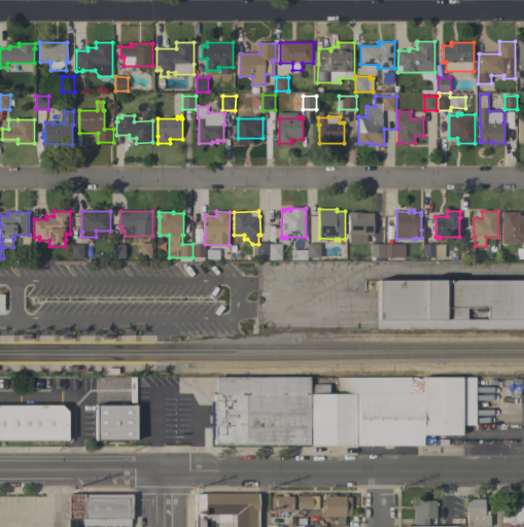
[(375,235),(368,235),(368,243),(350,243),(350,215),(350,212),(363,212),(363,213),(375,213),(375,235)]
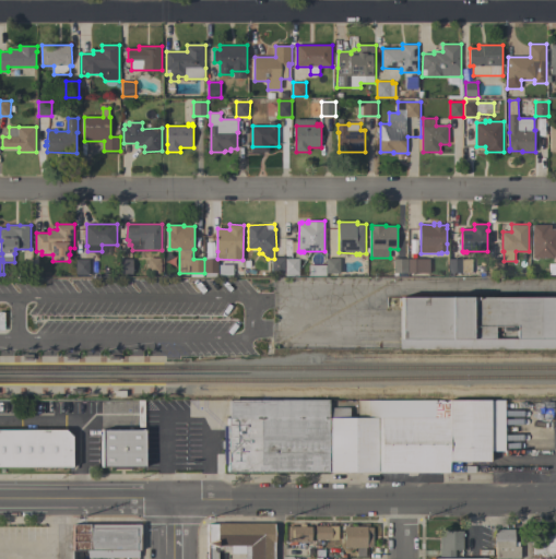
[(555,258),(534,258),(534,225),(552,225),(552,229),(555,229),(555,258)]
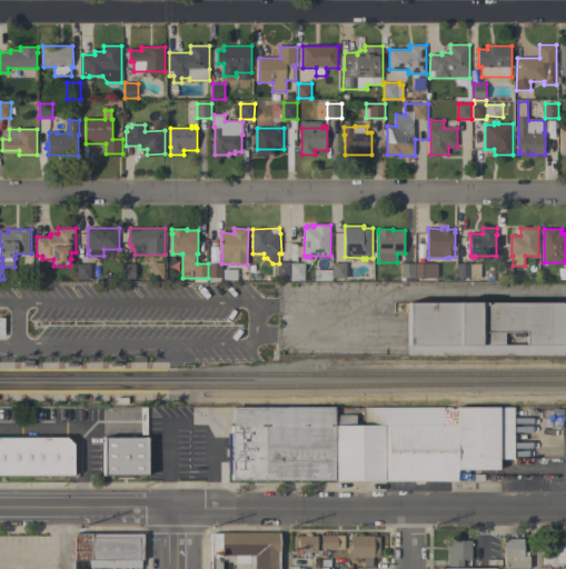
[(165,267),(166,267),(166,275),(165,275),(165,279),(152,279),(151,275),(152,262),(165,262),(165,267)]
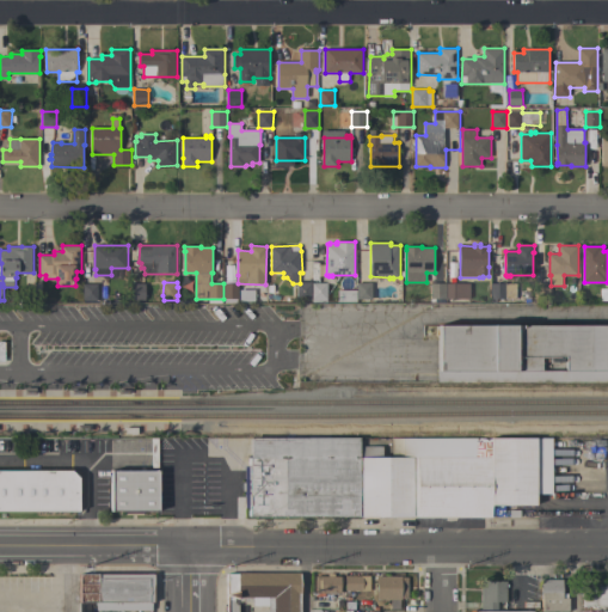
[(373,283),(373,299),(358,299),(358,282),(373,283)]
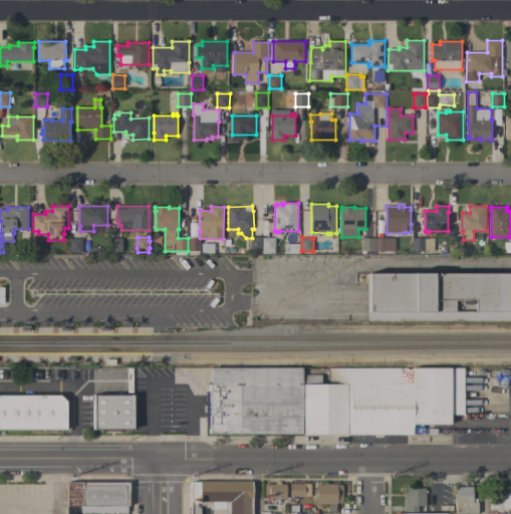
[(83,238),(83,253),(71,253),(71,238),(83,238)]
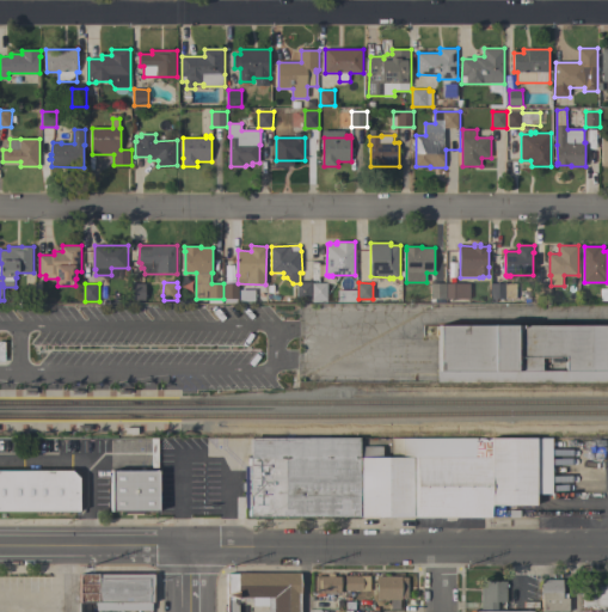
[(147,300),(133,300),(133,283),(147,283),(147,300)]
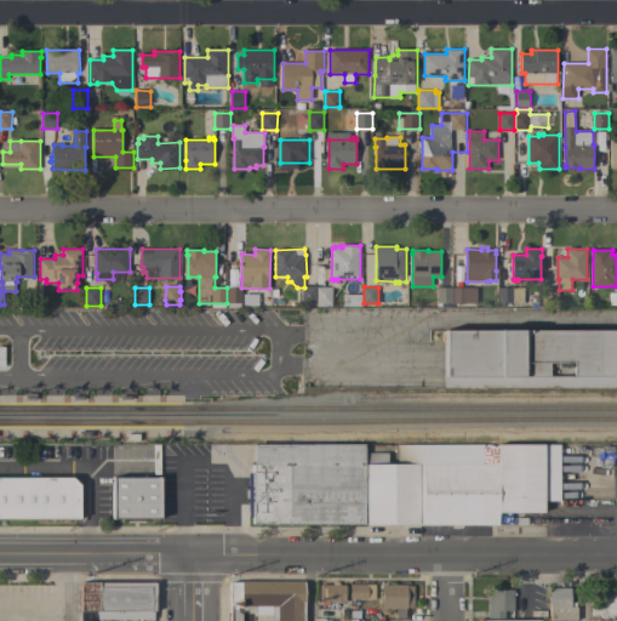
[(318,307),(302,307),(302,288),(316,288),(318,307)]
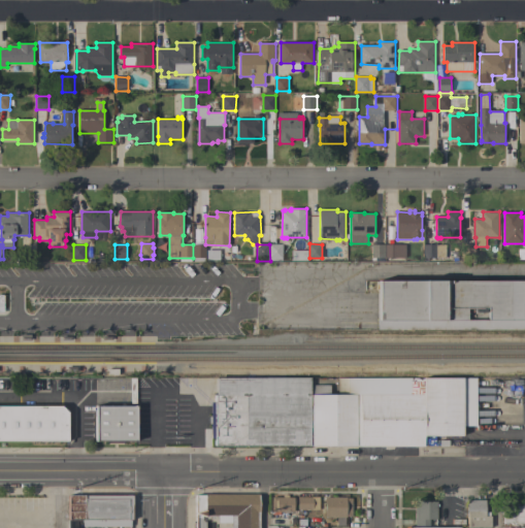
[(270,244),(284,244),(284,260),(270,260),(270,244)]
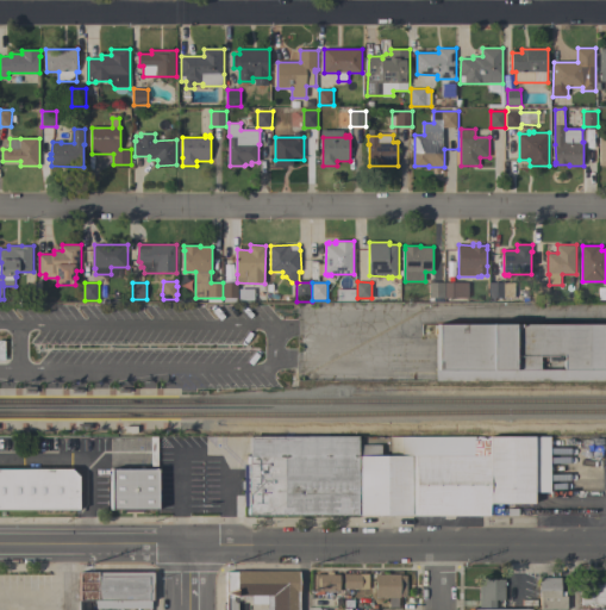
[(445,282),(445,298),(430,298),(431,282),(445,282)]
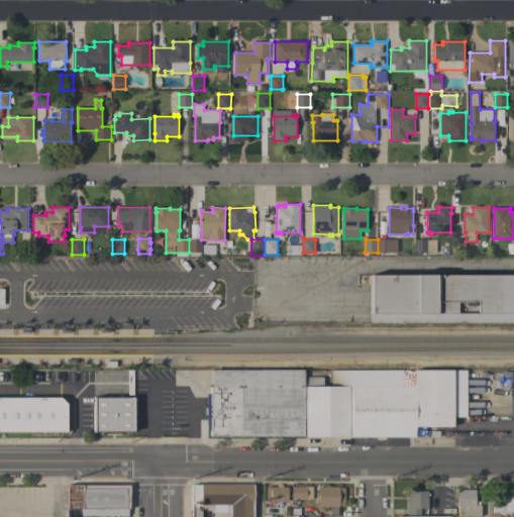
[(398,239),(398,252),(378,252),(378,239),(398,239)]
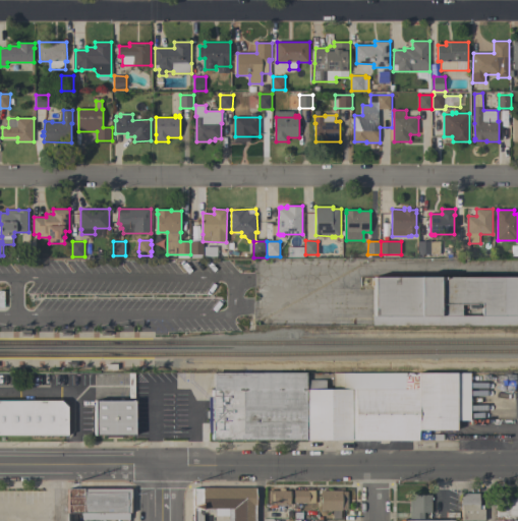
[(442,241),(441,254),(419,254),(419,241),(442,241)]
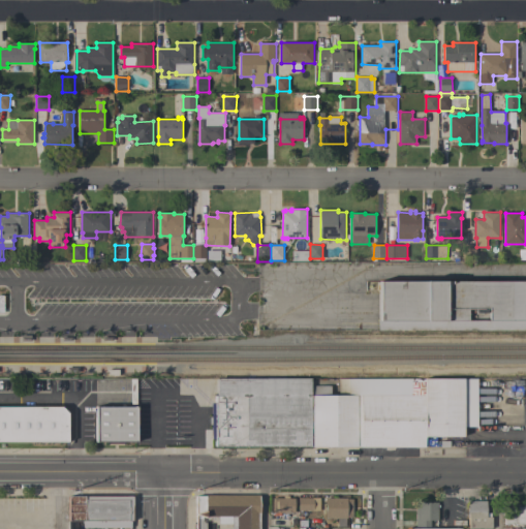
[(463,261),(463,245),(475,245),(475,261),(463,261)]
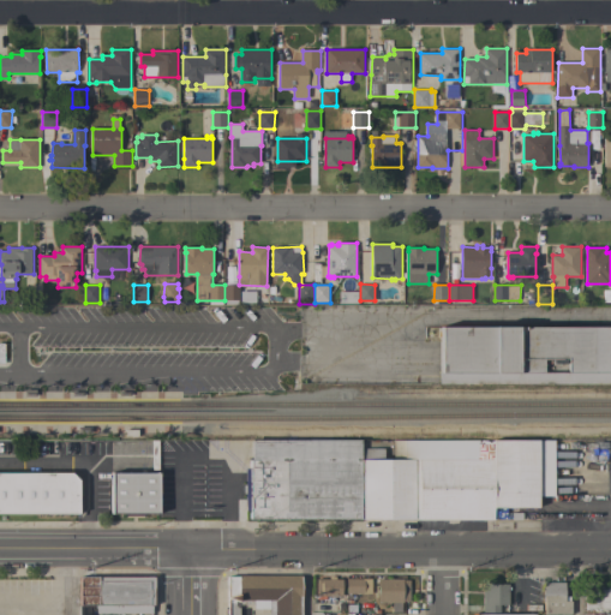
[(240,300),(226,300),(226,286),(240,286),(240,300)]
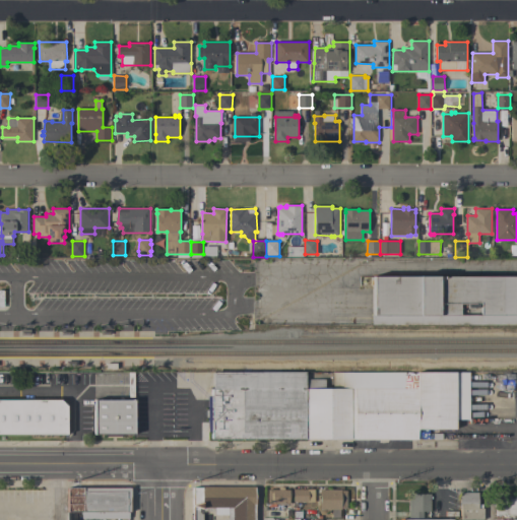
[(305,246),(305,256),(288,256),(288,247),(305,246)]
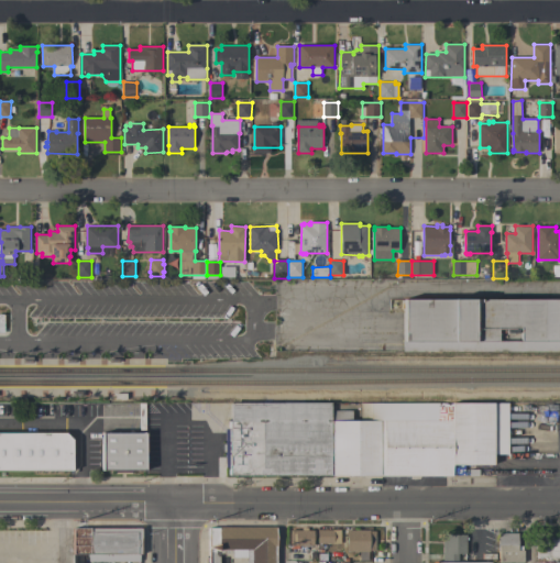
[(559,351),(403,351),(403,342),(405,342),(405,309),(403,309),(403,300),(405,300),(405,299),(559,299),(559,351)]
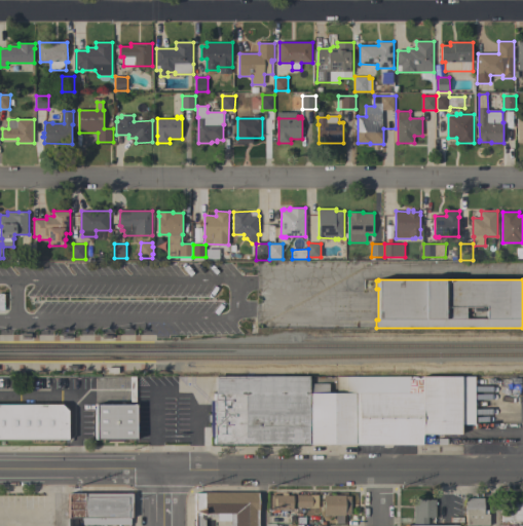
[(310,376),(310,444),(216,444),(216,437),(212,437),(212,401),(216,401),(216,392),(217,392),(217,376),(310,376)]
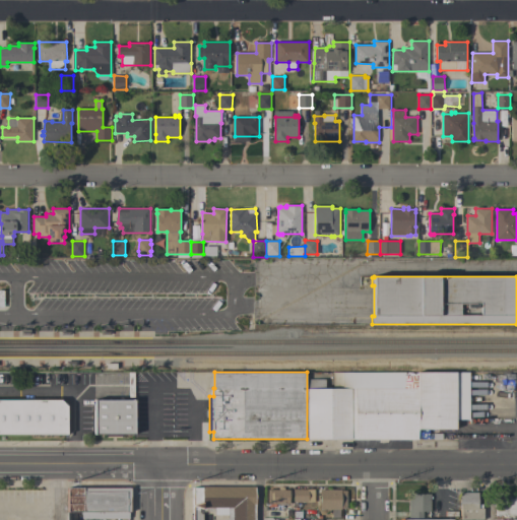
[(343,389),(343,372),(406,373),(406,388),(418,388),(418,372),(470,373),(470,419),(457,419),(457,429),(418,429),(418,439),(308,439),(308,388),(343,389)]
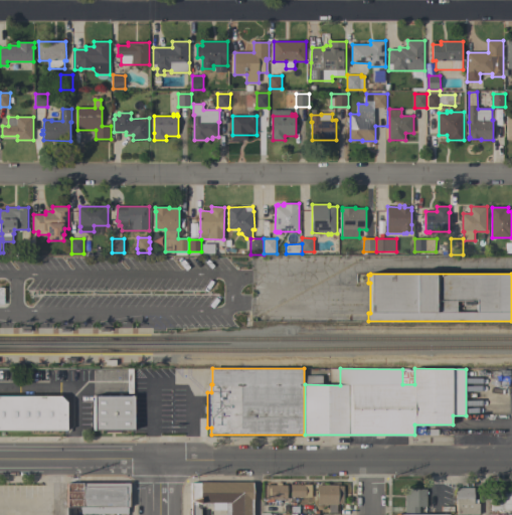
[(67,402),(67,431),(0,431),(0,396),(61,396),(67,402)]
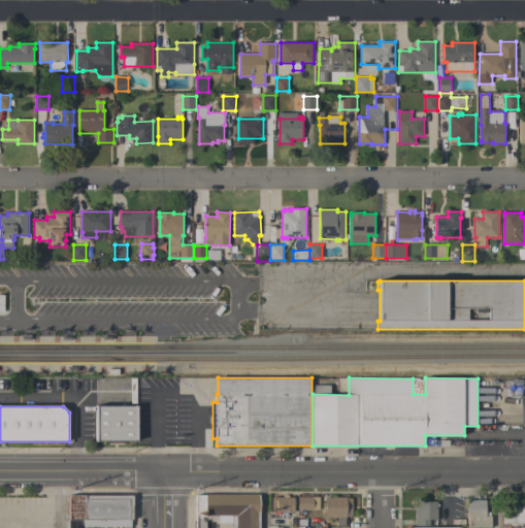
[(138,406),(138,440),(126,440),(126,442),(109,442),(109,441),(97,441),(97,406),(138,406)]
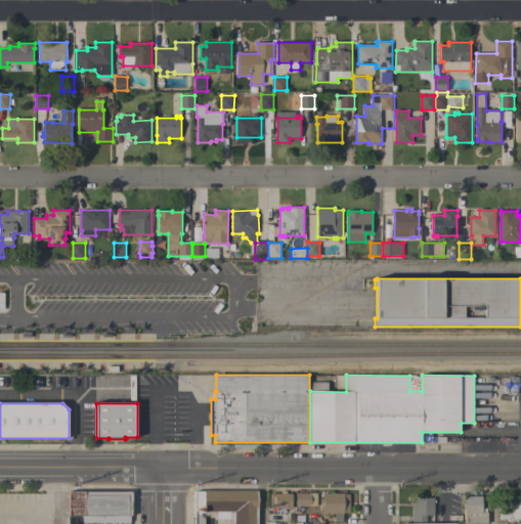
[(231,523),(231,519),(218,519),(218,515),(206,515),(206,523),(196,523),(196,491),(206,491),(206,490),(259,490),(259,523),(231,523)]
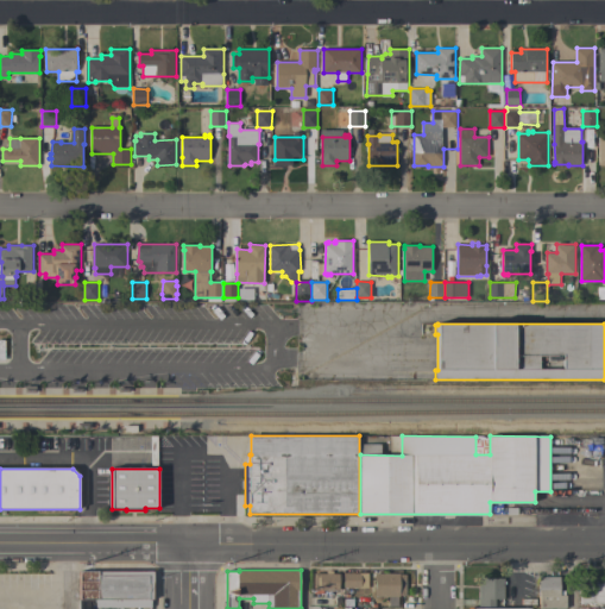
[(328,573),(328,570),(334,571),(334,573),(341,573),(340,590),(325,590),(325,592),(315,592),(315,573),(328,573)]
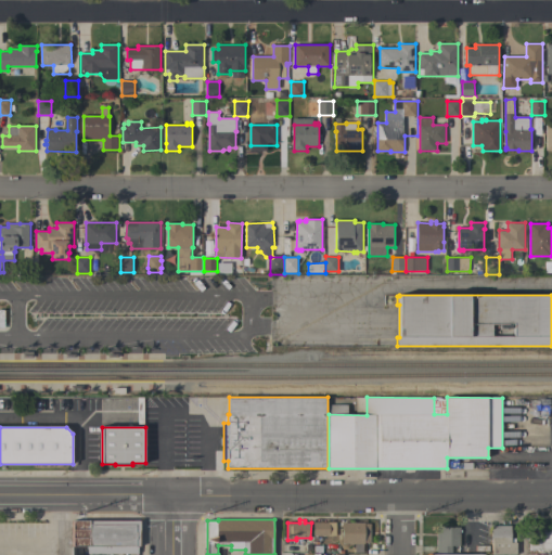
[(140,520),(141,546),(74,546),(74,520),(140,520)]
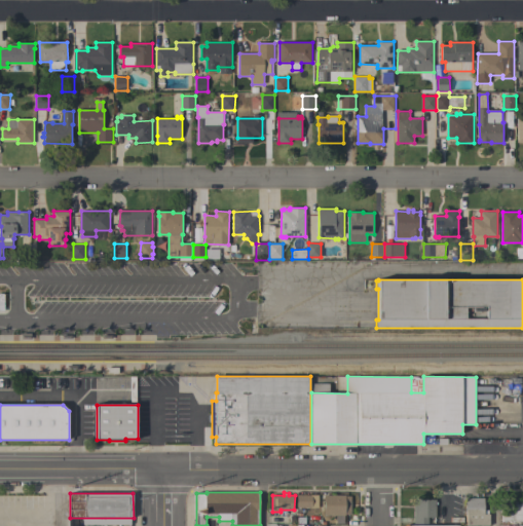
[(320,495),(320,508),(298,508),(298,495),(320,495)]
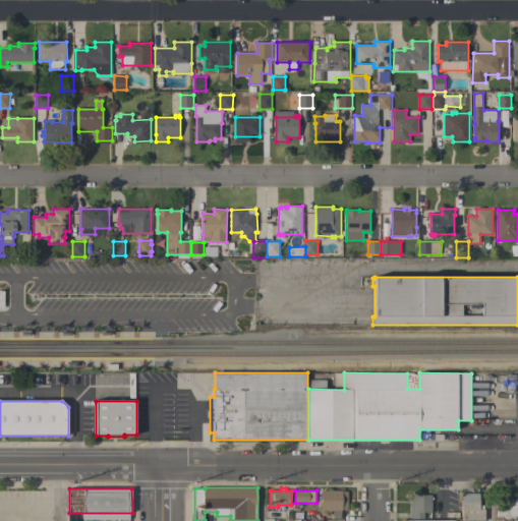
[(343,490),(343,491),(349,491),(348,509),(343,509),(343,510),(322,510),(322,490),(343,490)]
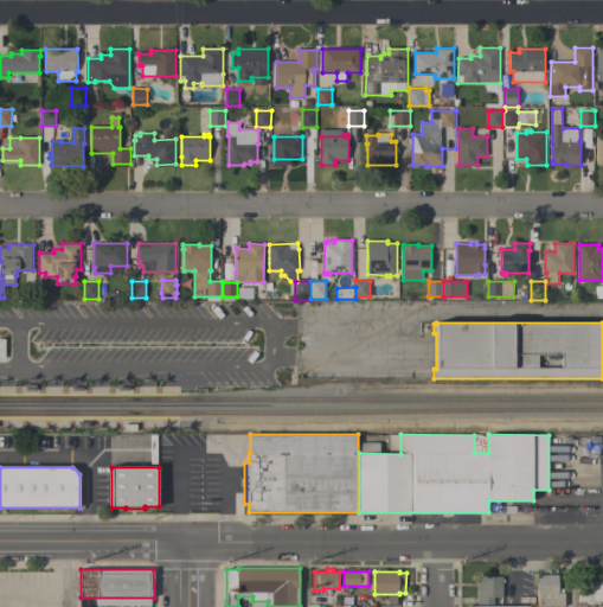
[(559,588),(564,588),(564,593),(565,594),(565,606),(539,606),(539,594),(538,594),(538,574),(559,575),(559,588)]
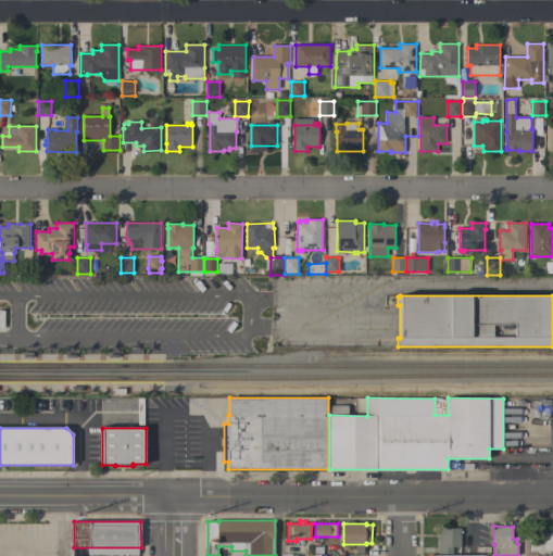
[(462,546),(454,546),(454,553),(439,554),(439,528),(462,528),(462,546)]
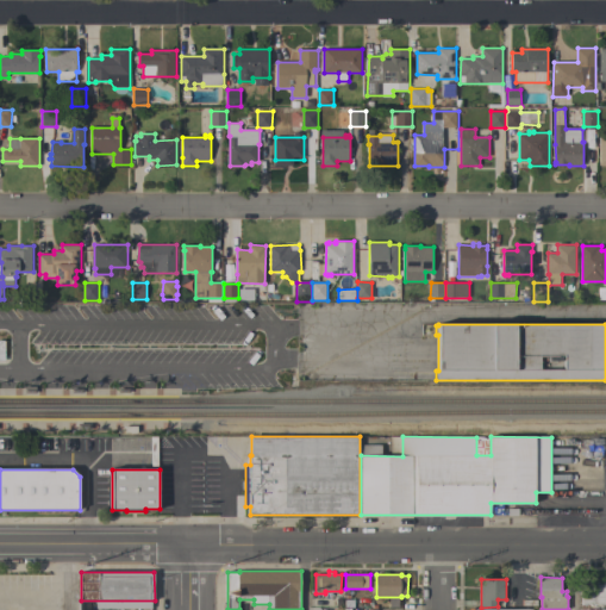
[(605,604),(583,604),(583,583),(605,583),(605,604)]
